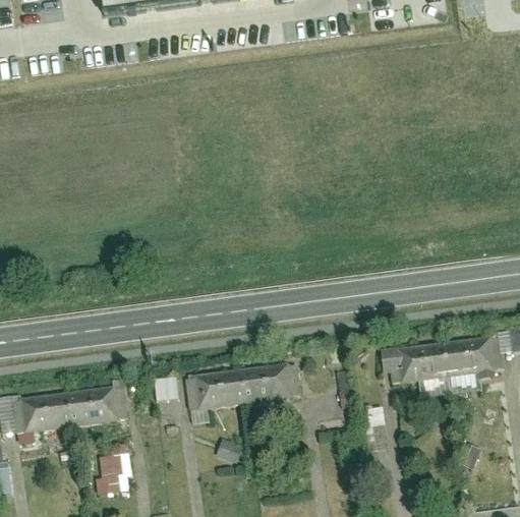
[(69,0),(73,33),(330,1),(330,0),(69,0)]
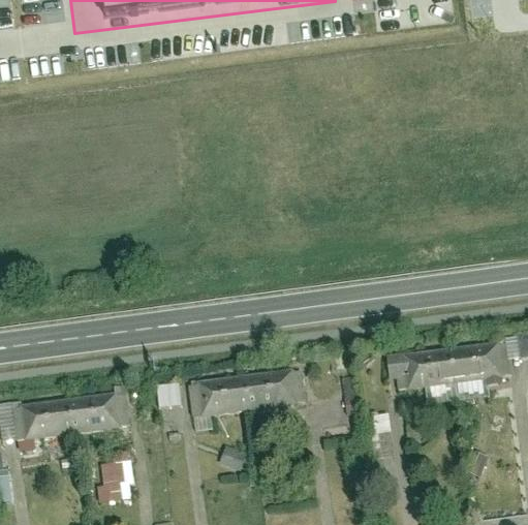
[(456,345),(462,382),(510,375),(505,339),(456,345)]
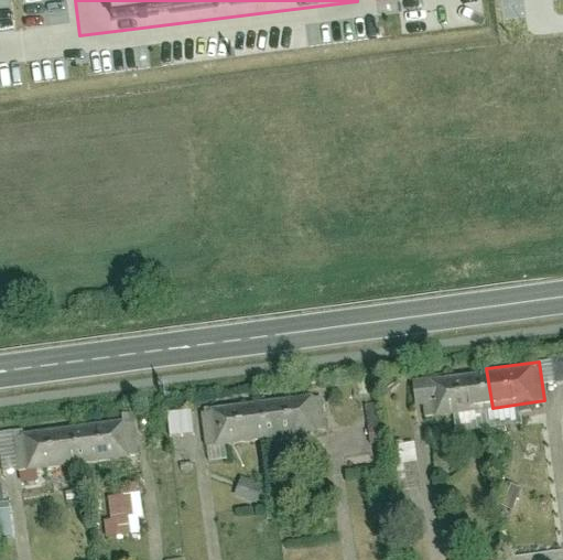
[(486,368),(418,379),(423,416),(493,408),(486,368)]
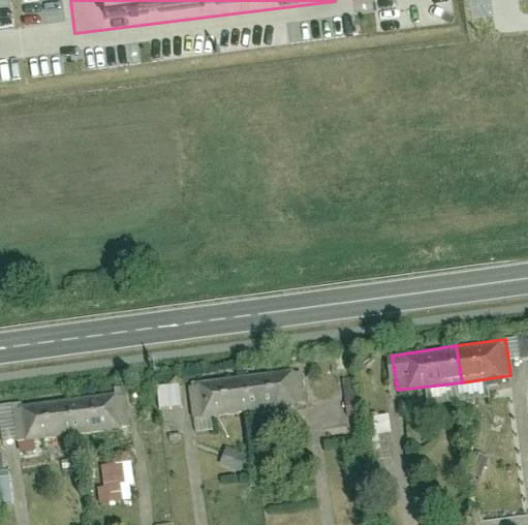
[(298,363),(249,369),(253,408),(302,403),(298,363)]
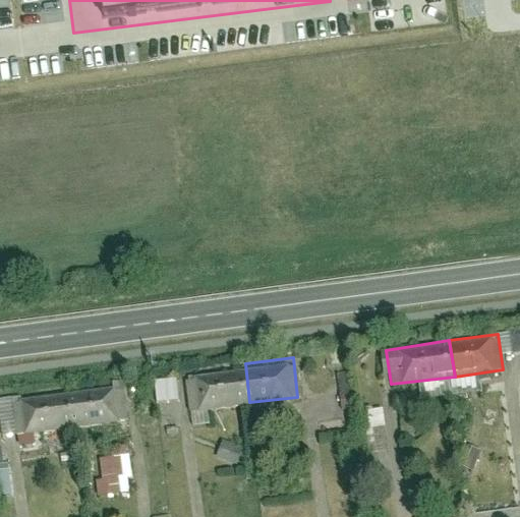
[(245,363),(185,372),(189,407),(249,402),(245,363)]
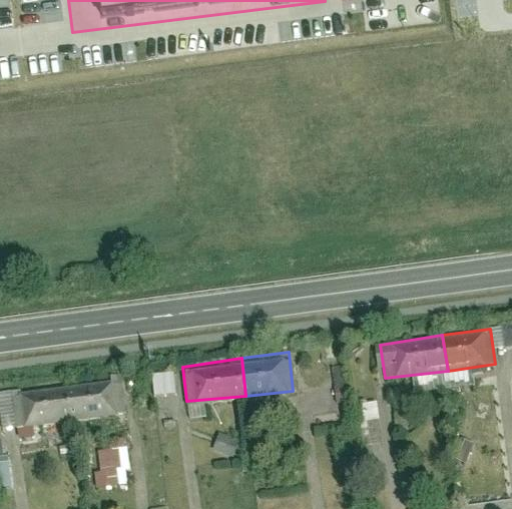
[(175,391),(173,369),(151,370),(153,392),(175,391)]
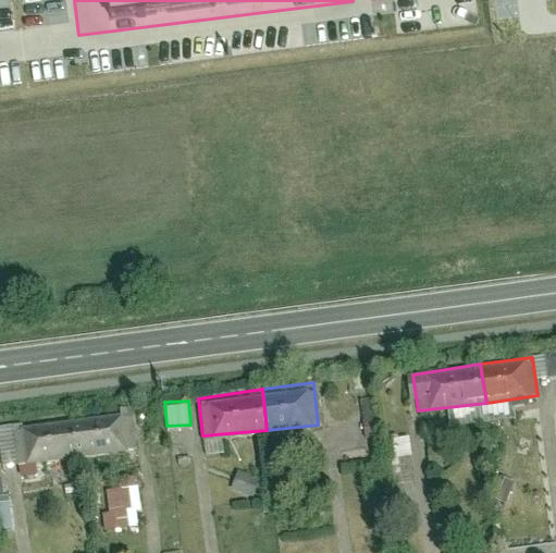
[(127,409),(77,417),(84,453),(133,446),(127,409)]
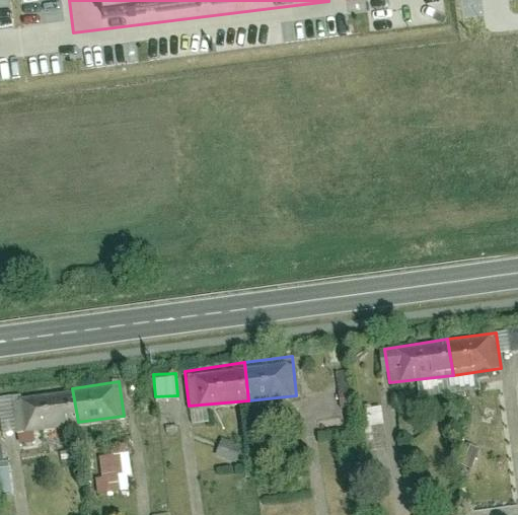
[(78,422),(72,388),(22,395),(28,429),(78,422)]
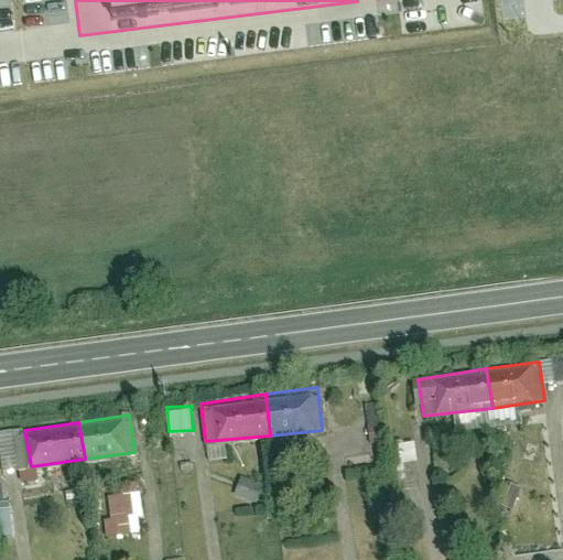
[(105,532),(142,531),(140,488),(108,491),(109,517),(104,517),(105,532)]
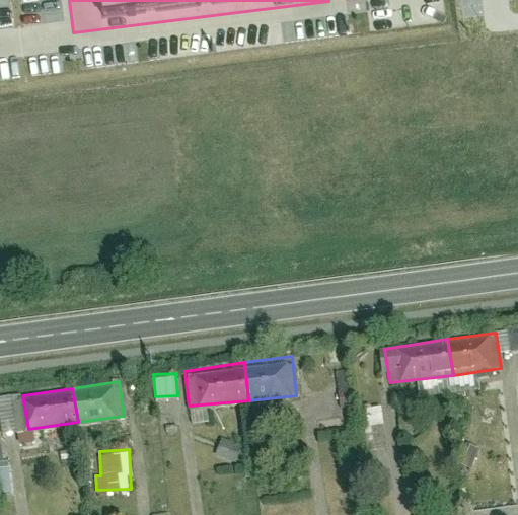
[(0,489),(11,489),(9,462),(0,462),(0,489)]
